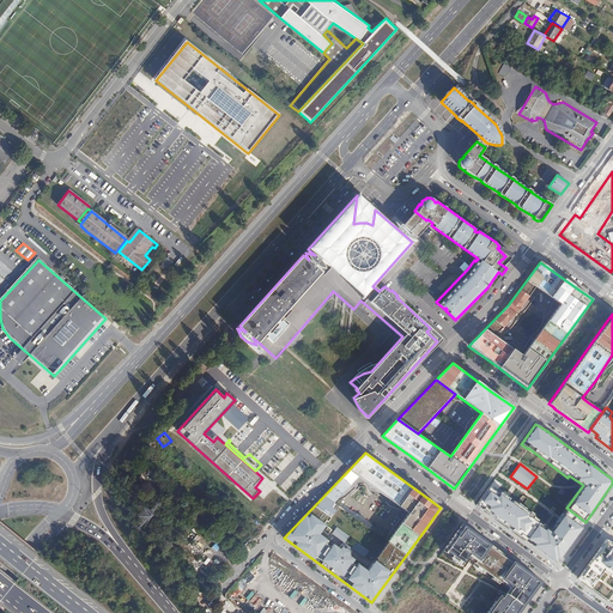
[(478,505),(526,540),(540,521),(530,514),(525,510),(513,501),(511,503),(509,501),(510,498),(503,492),(498,498),(493,495),(502,485),(495,480),(490,486),(477,504),(478,505)]
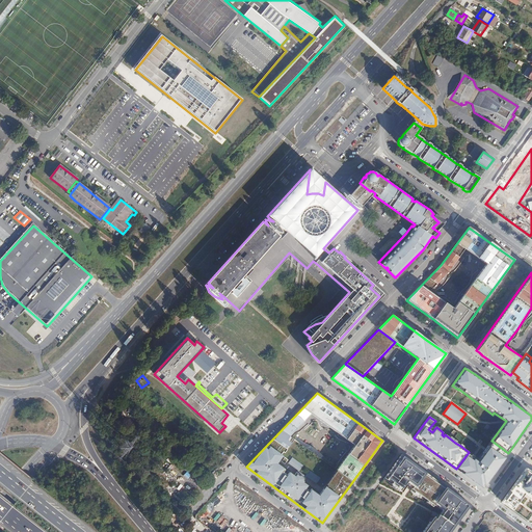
[(203,440),(195,448),(204,456),(211,448),(203,440)]
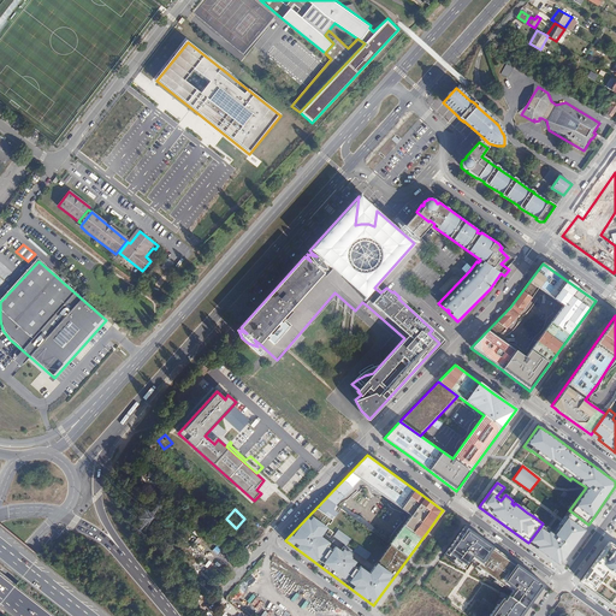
[(554,532),(550,529),(537,549),(560,566),(588,525),(569,510),(554,532)]
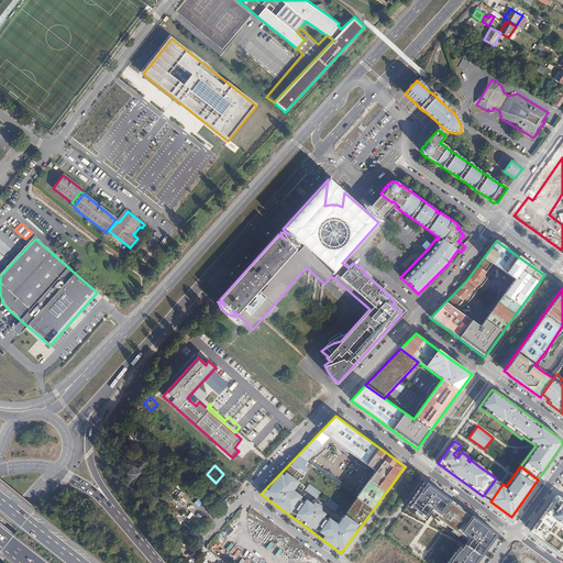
[(483,496),(490,501),(503,484),(496,478),(483,496)]
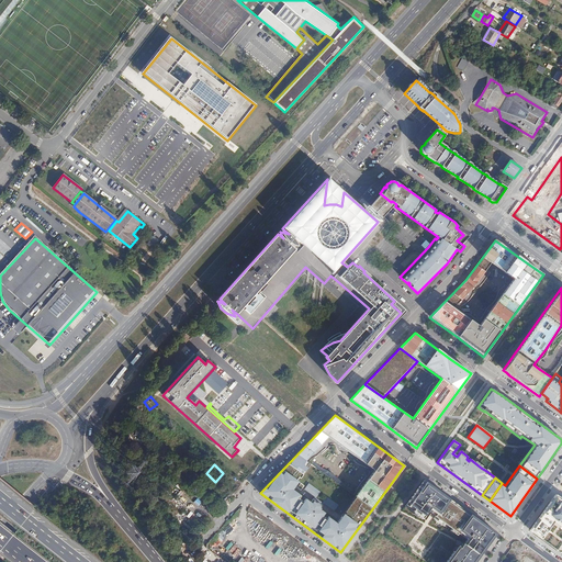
[(426,482),(424,480),(424,481),(405,506),(426,521),(434,512),(436,507),(436,506),(437,504),(438,505),(438,504),(436,502),(437,501),(440,502),(445,495),(426,482)]
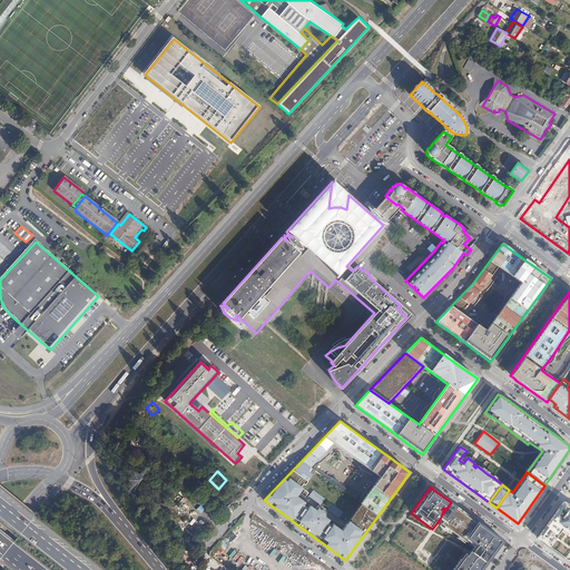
[(560,529),(569,534),(569,505),(562,501),(538,538),(549,547),(560,529)]
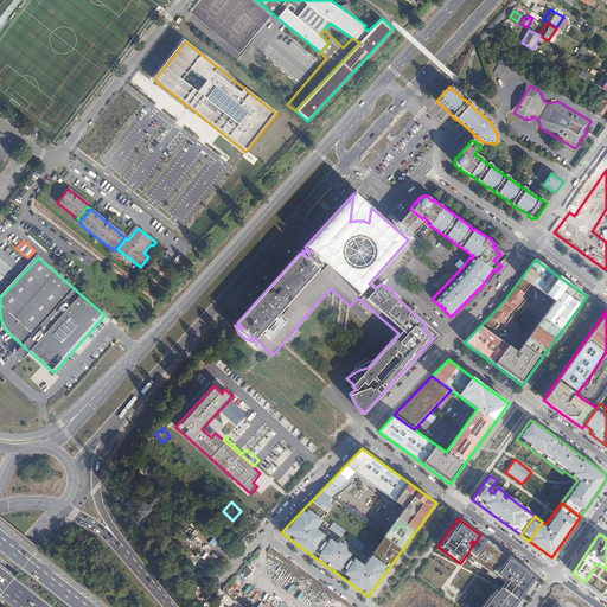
[(484,540),(485,538),(480,535),(475,542),(472,541),(471,542),(473,544),(473,545),(472,544),(471,547),(471,548),(468,553),(472,555),(475,550),(477,551),(478,549),(477,548),(484,538),(484,540)]
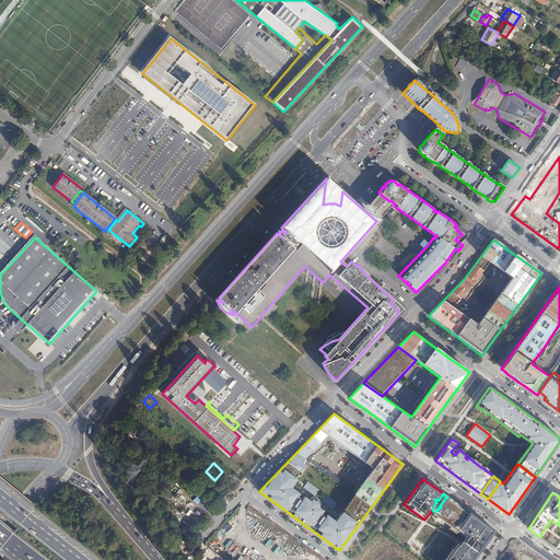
[(439,508),(435,512),(432,517),(443,525),(445,522),(458,532),(459,528),(468,535),(465,539),(468,541),(466,544),(468,546),(470,544),(473,546),(470,548),(478,553),(479,553),(496,532),(475,516),(474,517),(454,504),(455,502),(447,497),(446,498),(446,497),(440,505),(441,506),(440,509),(439,508)]
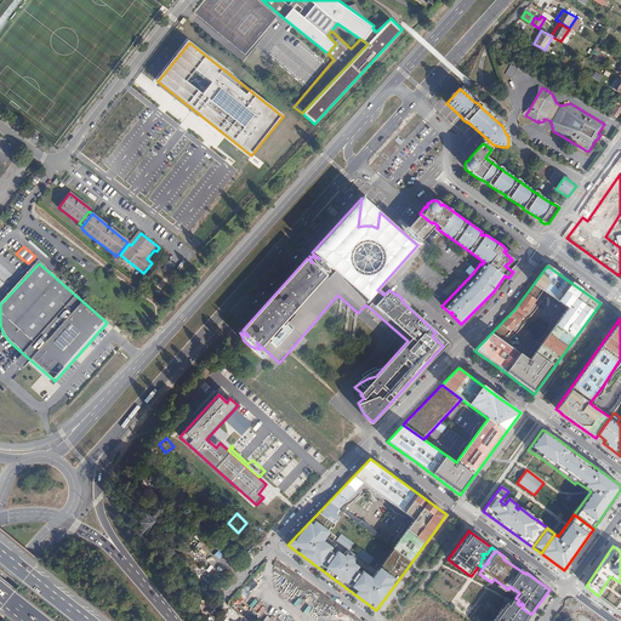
[(505,557),(503,559),(525,574),(527,573),(505,557)]
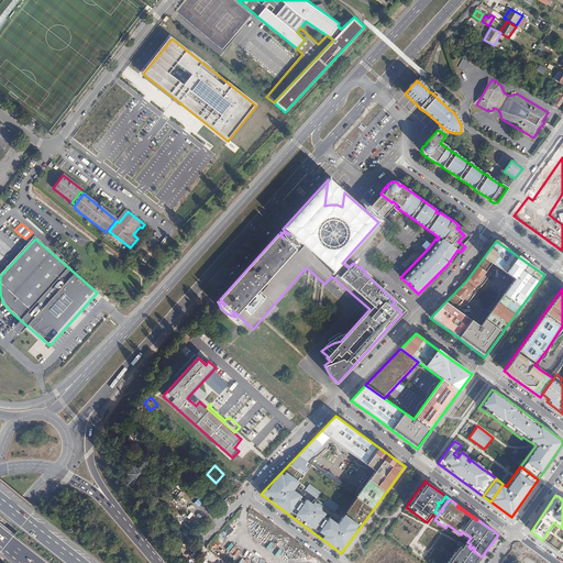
[(471,544),(467,542),(463,549),(470,553),(470,554),(472,556),(472,555),(478,560),(481,556),(473,551),(475,549),(473,547),(471,549),(468,547),(471,544)]
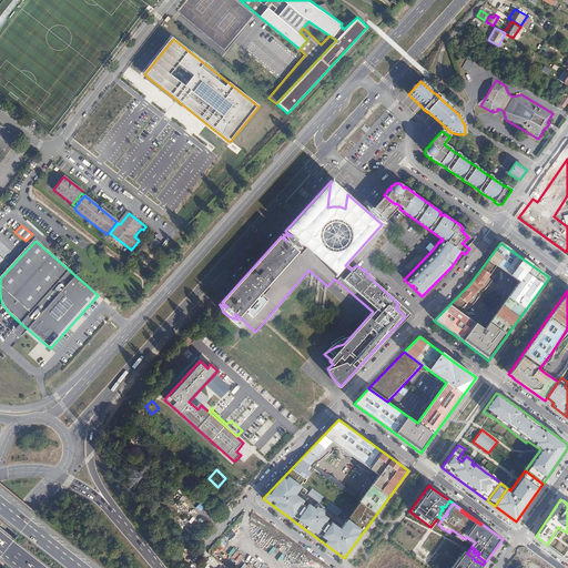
[(474,558),(467,554),(466,553),(465,554),(464,554),(460,558),(459,557),(450,567),(480,567),(484,566),(483,565),(476,560),(476,561),(474,559),(474,558)]
